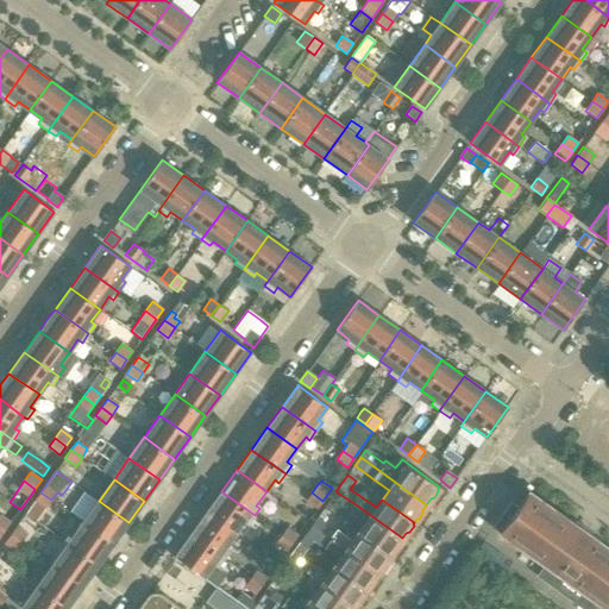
[(221,491),(206,512),(236,534),(244,522),(249,525),(255,516),(253,516),(255,515),(221,491)]
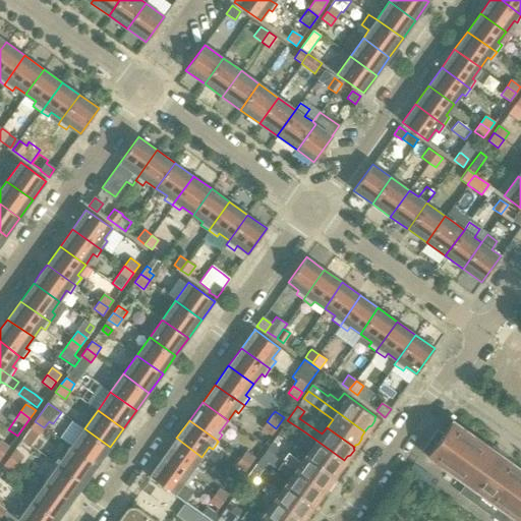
[(520,514),(520,470),(516,466),(452,420),(443,432),(437,428),(420,451),(466,483),(460,493),(500,520),(507,520),(512,516),(517,520),(520,514)]
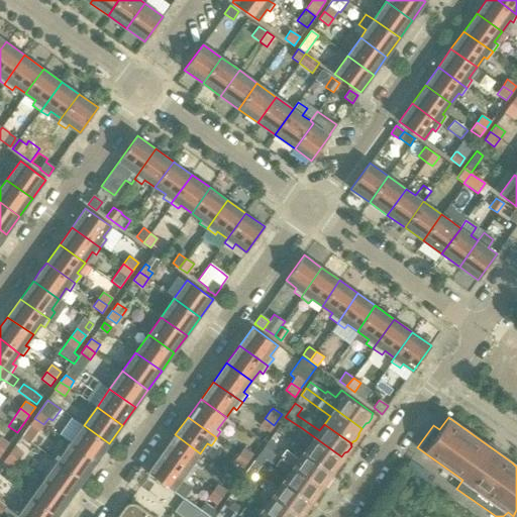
[(34,418),(22,436),(31,442),(43,424),(34,418)]
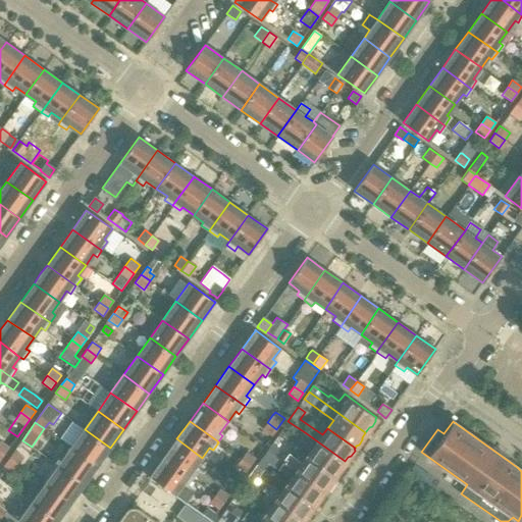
[(276,429),(267,422),(262,430),(271,436),(276,429)]
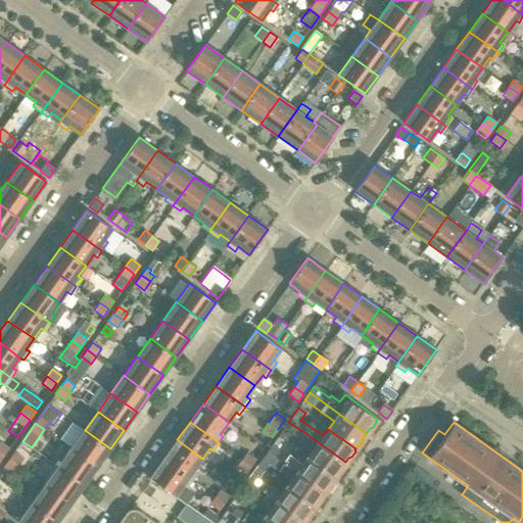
[(85,430),(72,448),(97,467),(110,448),(85,430)]
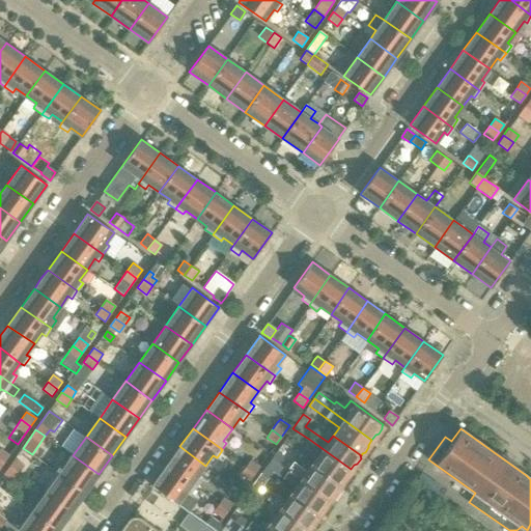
[(318,456),(312,465),(339,484),(341,482),(343,482),(347,477),(346,474),(351,469),(310,440),(305,447),(318,456)]
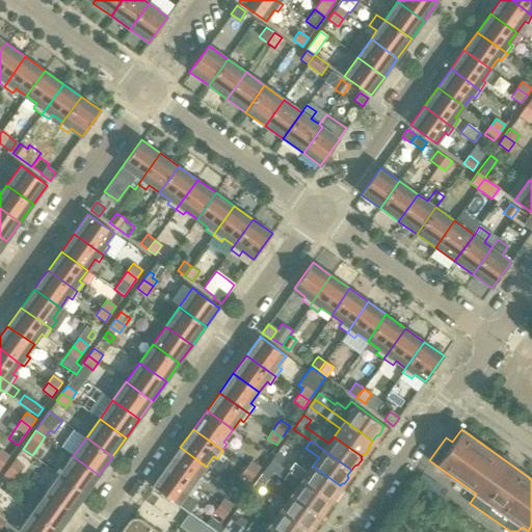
[(180,447),(167,466),(196,486),(202,480),(197,478),(206,467),(180,447)]
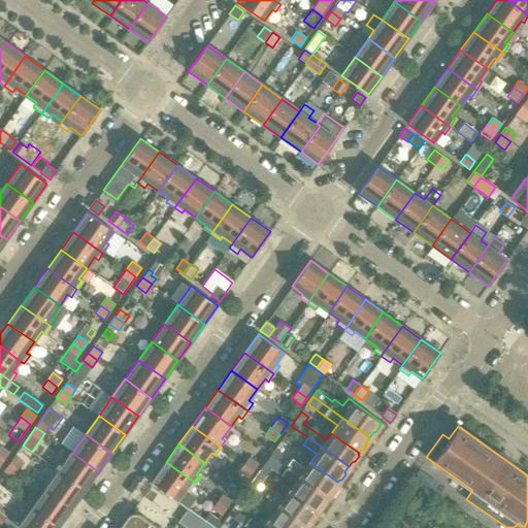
[(0,446),(0,458),(3,460),(9,453),(0,446)]
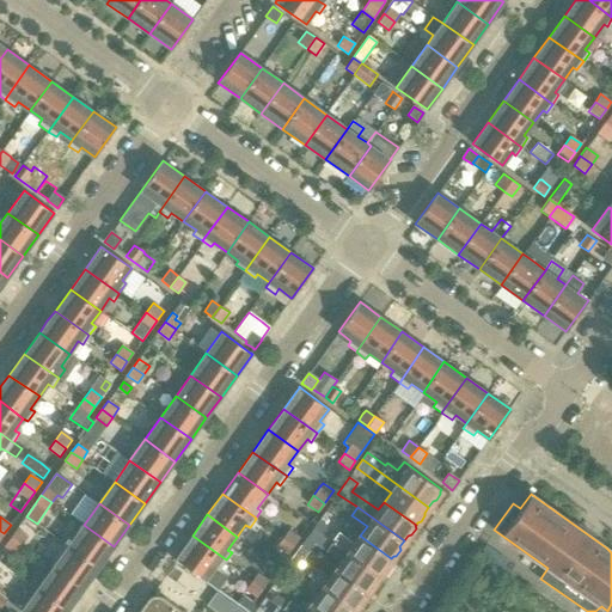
[(37,524),(26,516),(17,528),(28,537),(37,524)]
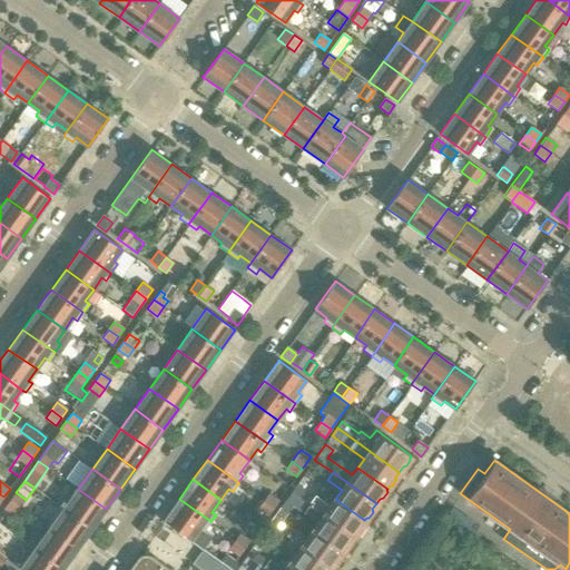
[(296,484),(292,492),(301,498),(305,491),(296,484)]
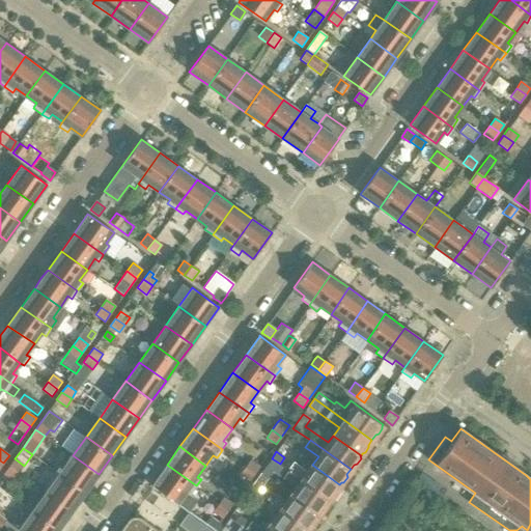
[(73,455),(59,474),(85,493),(99,474),(73,455)]
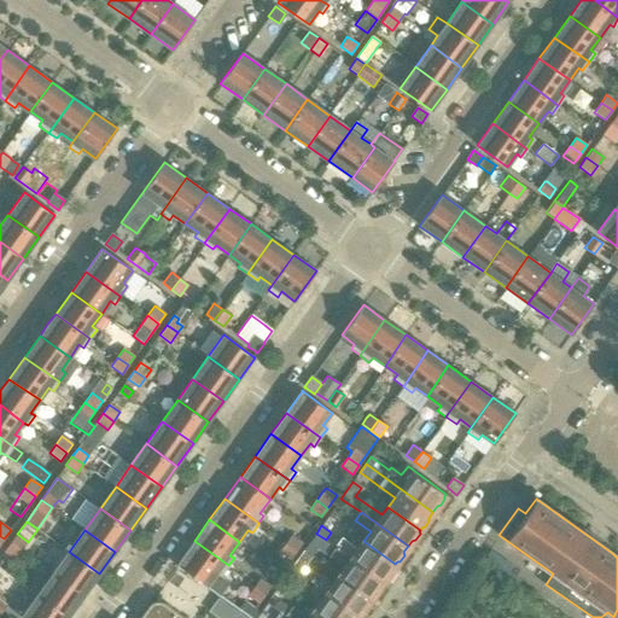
[(285,543),(283,542),(272,534),(266,530),(260,537),(266,542),(277,549),(280,552),(279,552),(290,559),(291,560),(297,552),(285,543)]
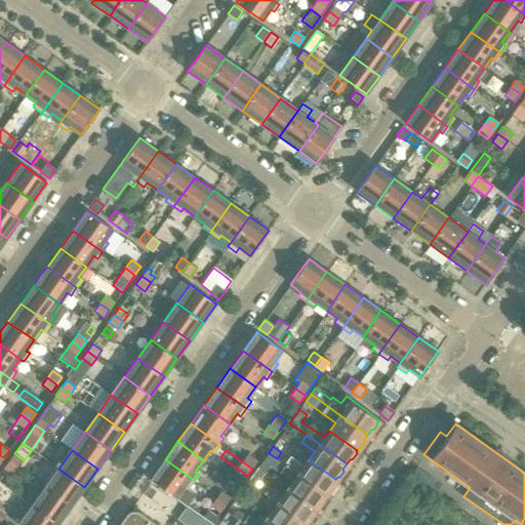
[(277,458),(269,453),(264,459),(272,465),(277,458)]
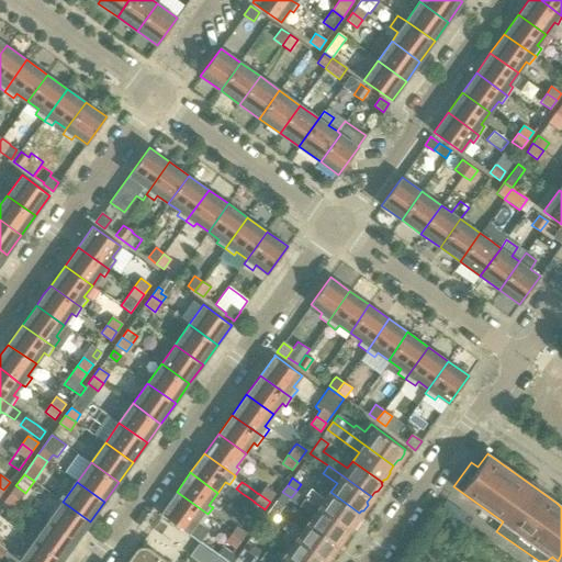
[(265,486),(259,494),(270,502),(276,494),(265,486)]
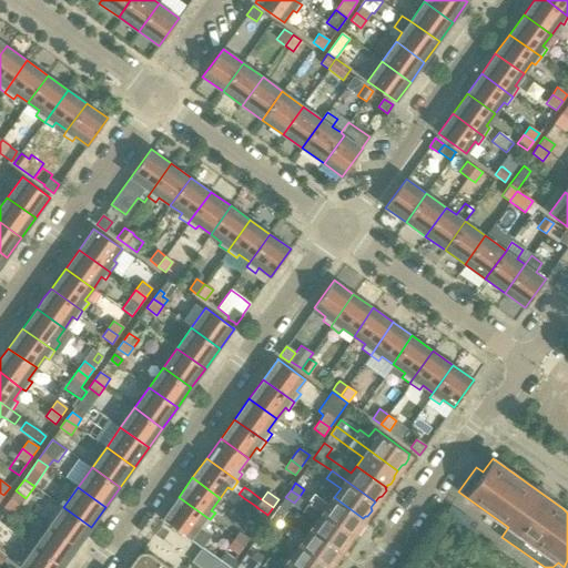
[(314,495),(308,503),(352,534),(356,528),(359,527),(363,523),(363,519),(363,518),(334,497),(328,506),(314,495)]
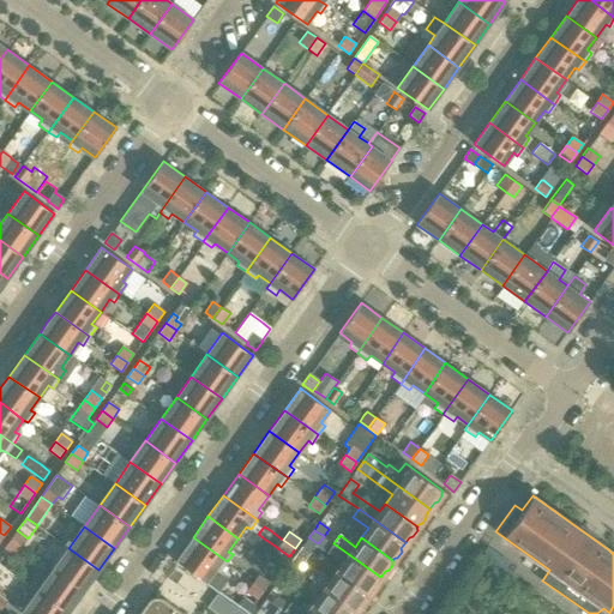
[(227,561),(193,537),(176,561),(206,583),(216,570),(220,572),(227,561)]
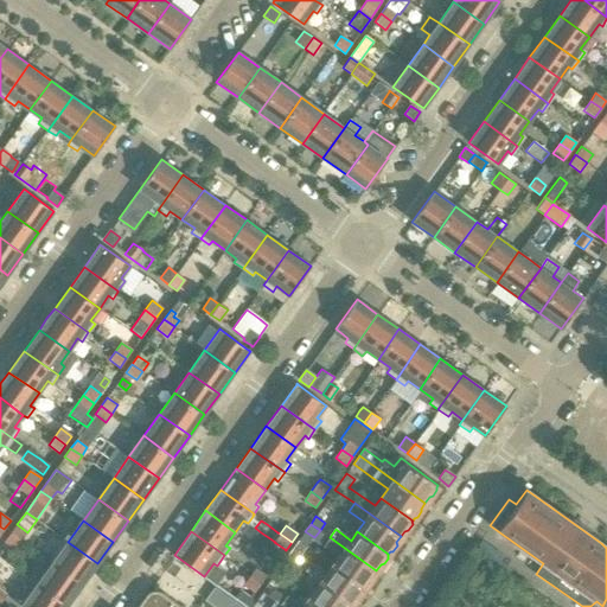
[(21,542),(10,534),(5,542),(16,549),(21,542)]
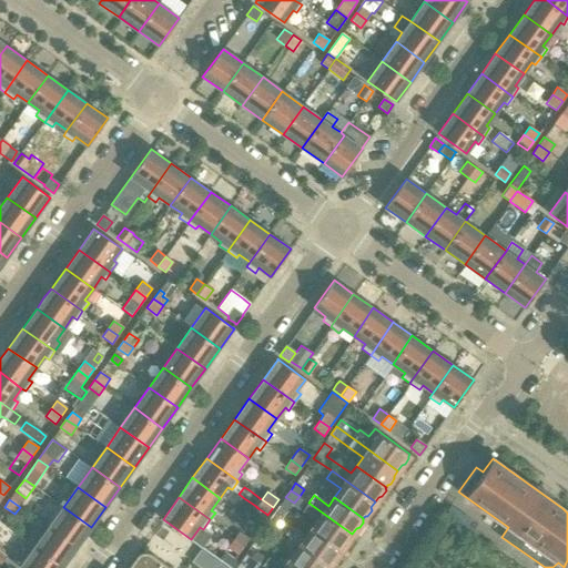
[(312,529),(341,550),(342,548),(345,548),(348,543),(348,539),(352,534),(308,503),(304,510),(317,520),(312,529)]
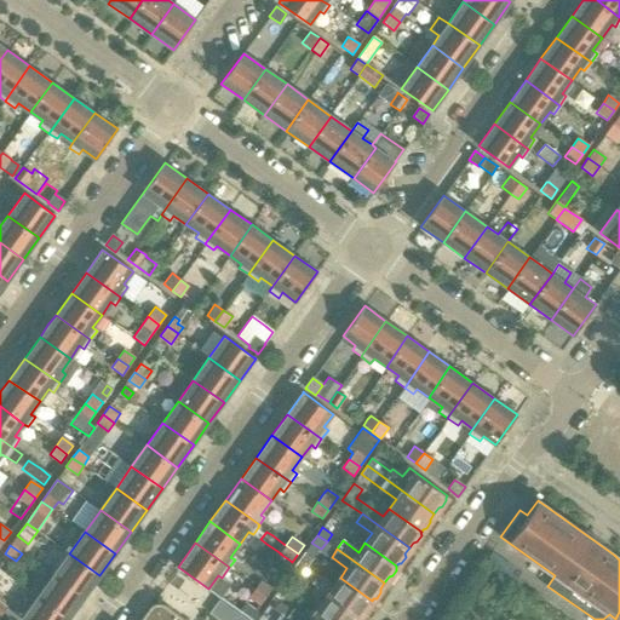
[(292,569),(292,570),(300,575),(314,558),(304,552),(292,569)]
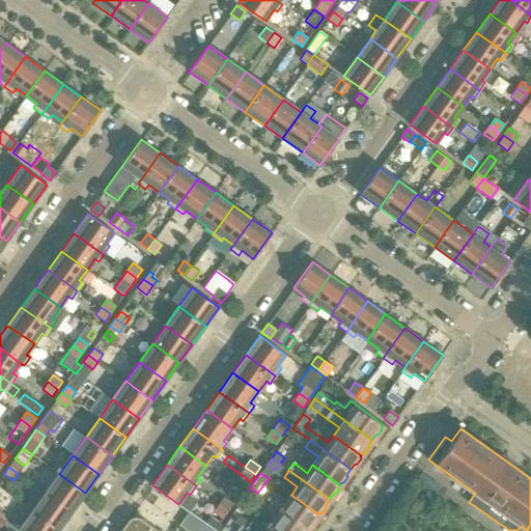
[(59,474),(46,493),(73,511),(85,493),(59,474)]
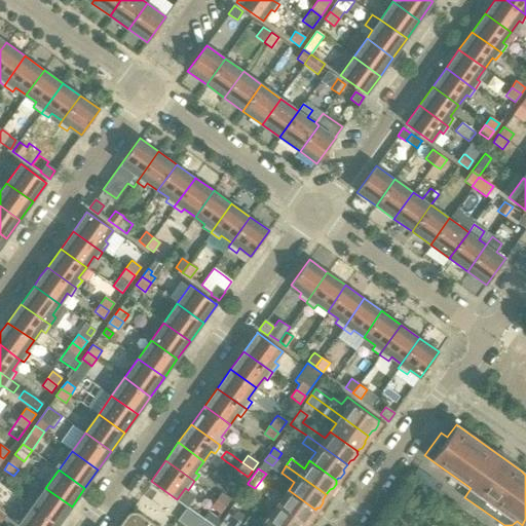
[(45,488),(33,505),(59,524),(72,506),(45,488)]
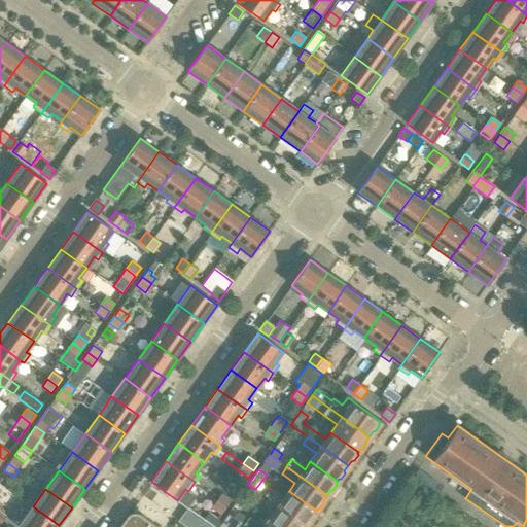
[(270,489),(265,496),(306,525),(309,519),(312,519),(316,514),(315,511),(316,511),(289,491),(283,498),(270,489)]
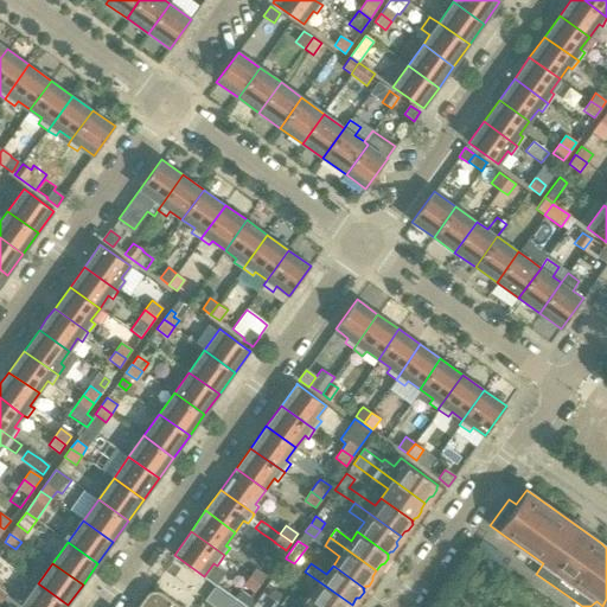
[(255,568),(249,576),(260,585),(266,576),(255,568)]
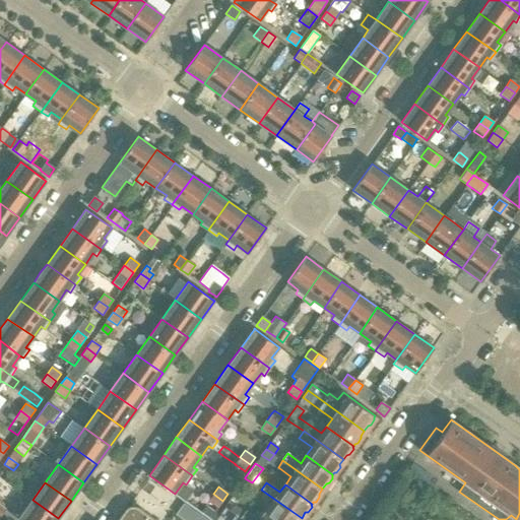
[(264,514),(272,519),(299,519),(302,518),(261,490),(260,490),(256,496),(257,497),(257,496),(270,505),(264,514)]
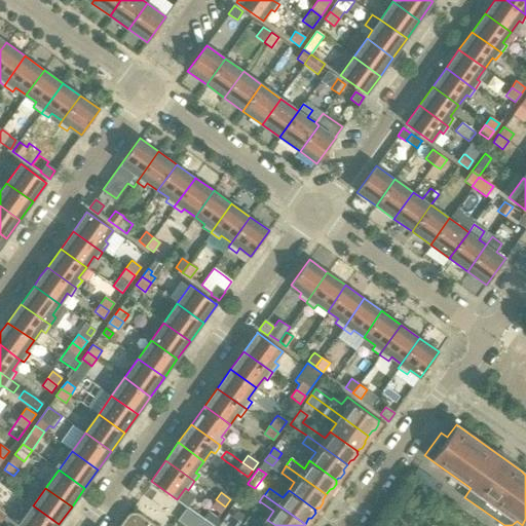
[(225,506),(216,499),(211,508),(220,514),(225,506)]
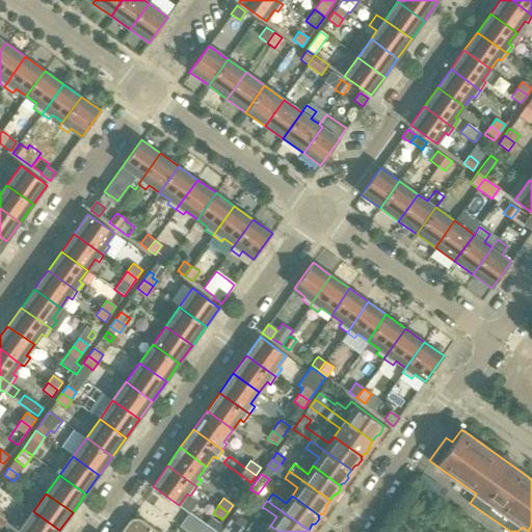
[(57,531),(59,530),(33,511),(20,531),(57,531)]
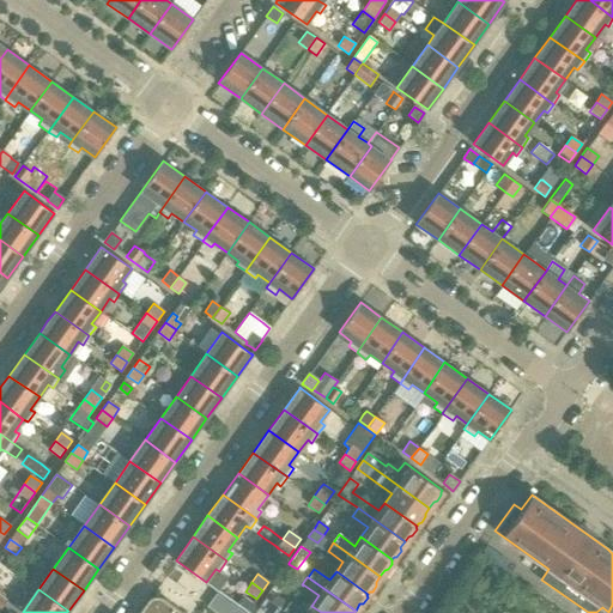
[(247,612),(214,589),(205,604),(218,612),(247,612)]
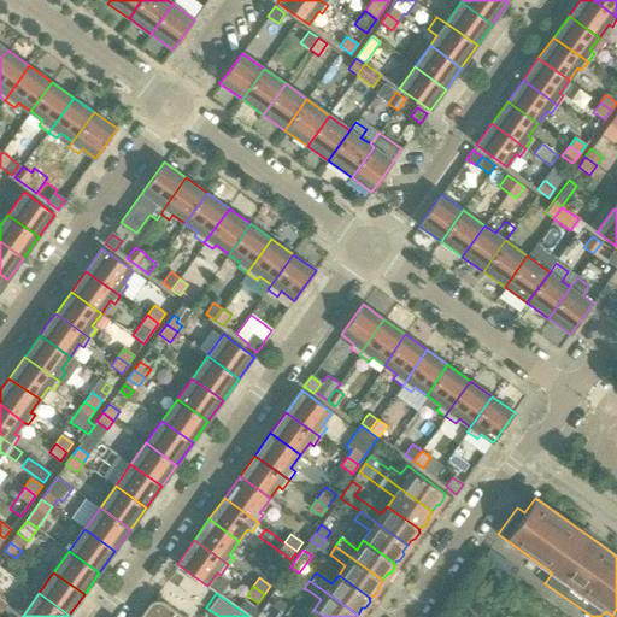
[(305,616),(283,600),(277,609),(287,616),(323,616),(313,610),(307,616),(305,616)]
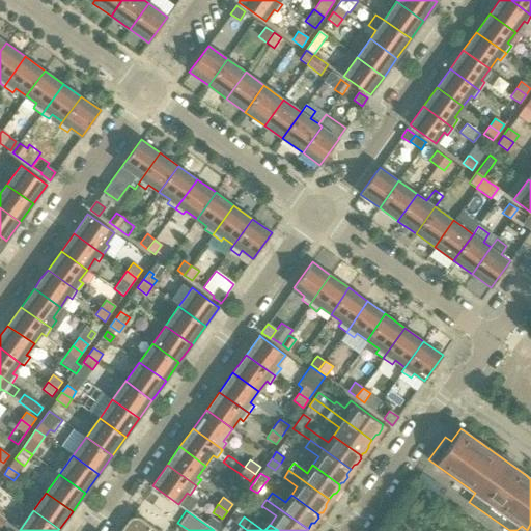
[(247,530),(239,524),(228,518),(224,525),(232,530),(247,530)]
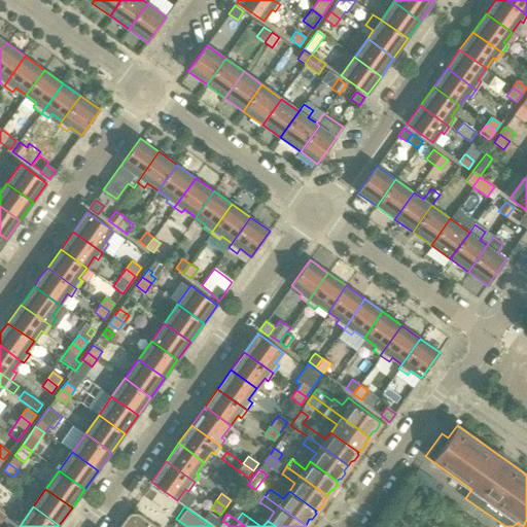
[(157,526),(144,518),(143,517),(141,516),(139,516),(137,516),(135,516),(134,516),(132,517),(130,519),(129,520),(124,526),(157,526)]
